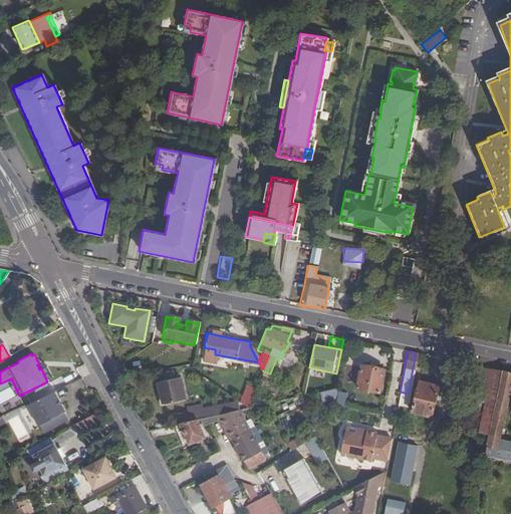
[(381,370),(359,366),(354,389),(376,394),(381,370)]
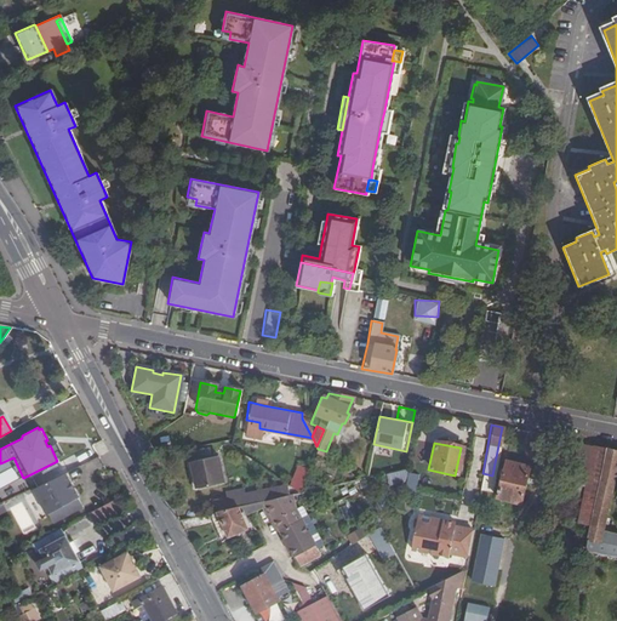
[(582,494),(592,445),(576,443),(566,490),(582,494)]
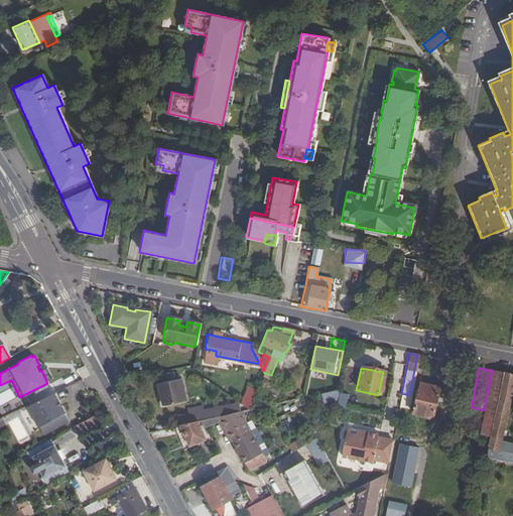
[(512,374),(492,370),(484,410),(479,434),(489,436),(485,457),(512,462),(512,445),(499,443),(511,386),(512,386),(512,374)]
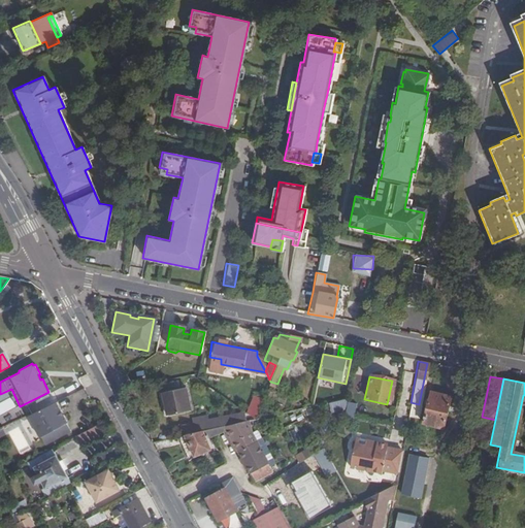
[(184,388),(162,393),(164,401),(161,401),(164,416),(189,410),(184,388)]
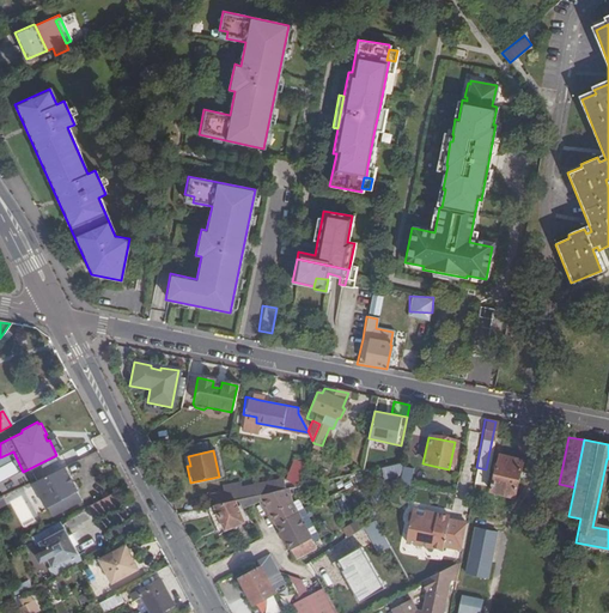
[(523,461),(499,456),(492,495),(516,498),(523,461)]
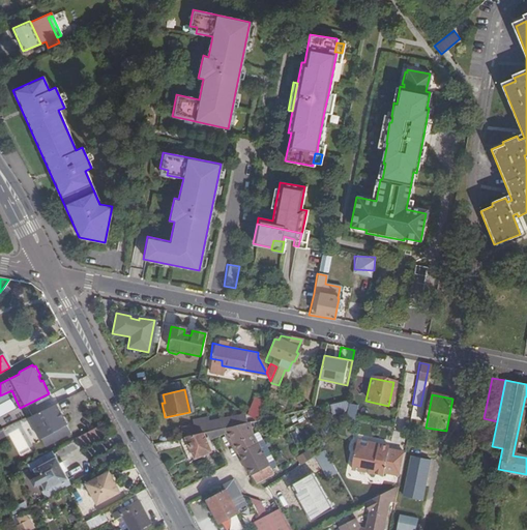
[(257,415),(261,403),(252,401),(249,412),(257,415)]
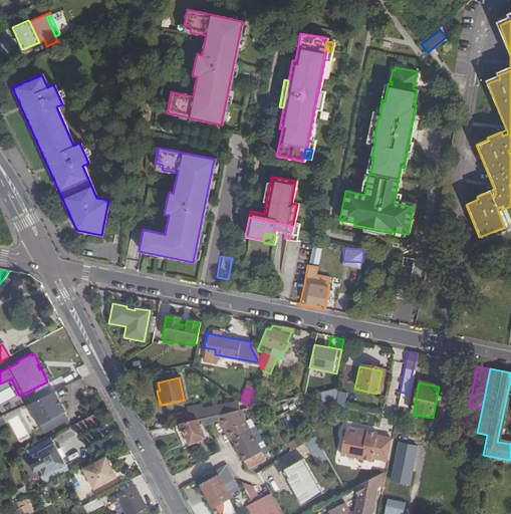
[(320,401),(333,398),(334,398),(334,389),(318,393),(320,401)]
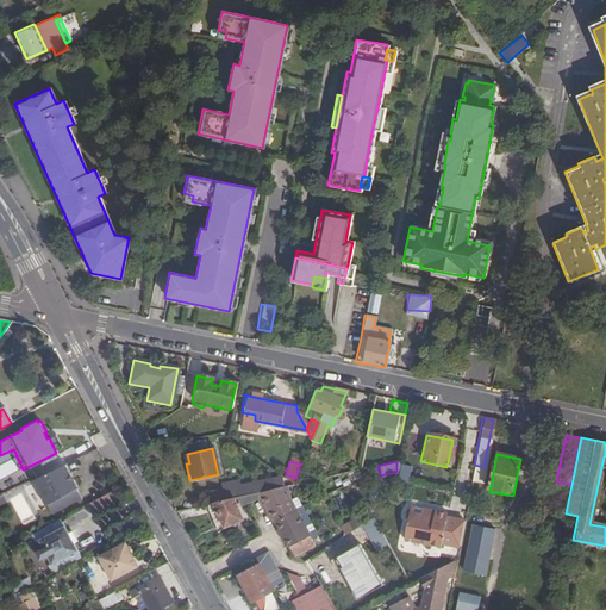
[(68,473),(62,464),(30,480),(43,505),(44,504),(49,512),(79,497),(74,489),(75,487),(70,478),(67,479),(64,474),(68,473)]
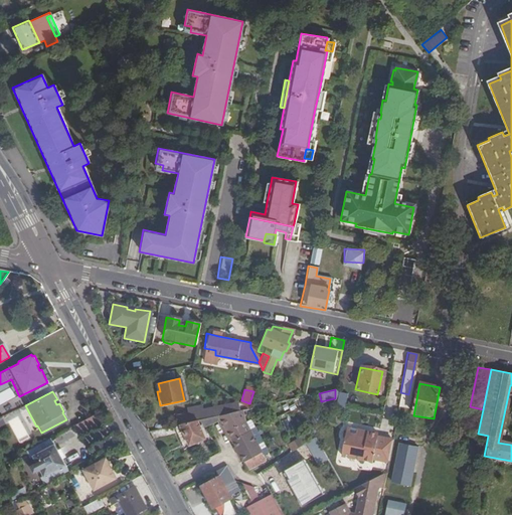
[(337,392),(334,406),(343,408),(345,394),(337,392)]
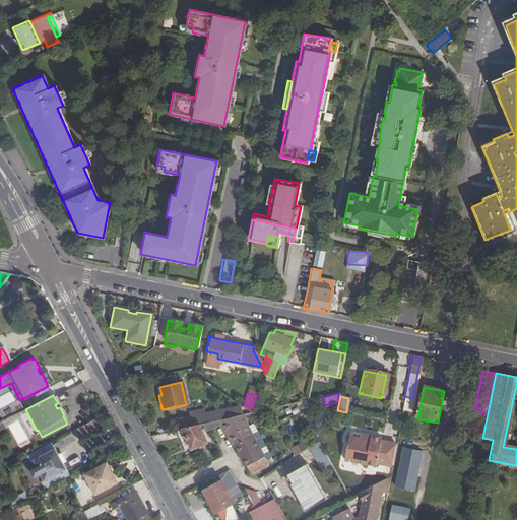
[(187,414),(189,427),(201,424),(241,415),(239,408),(203,415),(202,411),(187,414)]
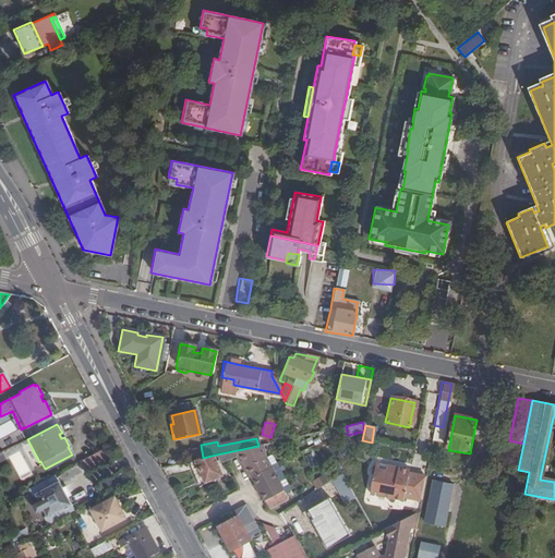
[(21,441),(2,451),(17,478),(38,468),(32,457),(29,459),(21,441)]
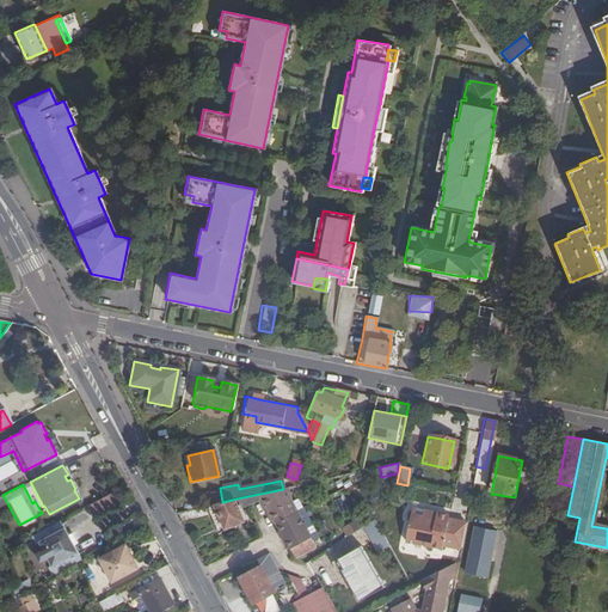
[(288,502),(286,488),(283,489),(237,499),(240,506),(259,502),(293,561),(312,548),(288,502)]
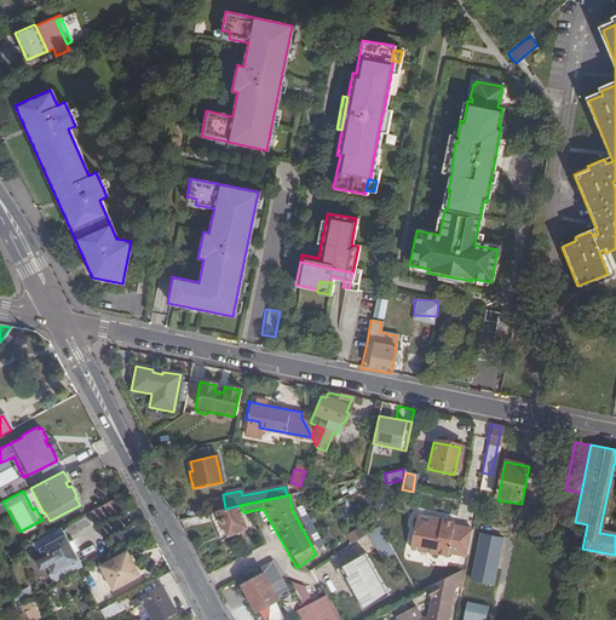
[(97,529),(122,517),(113,499),(87,512),(97,529)]
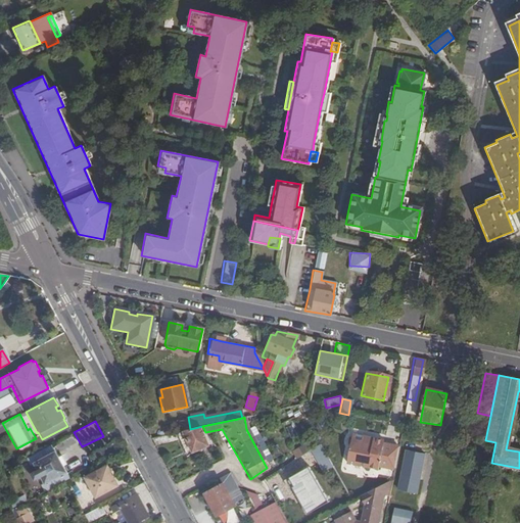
[(200,433),(205,432),(202,426),(190,429),(181,431),(186,448),(202,444),(200,433)]
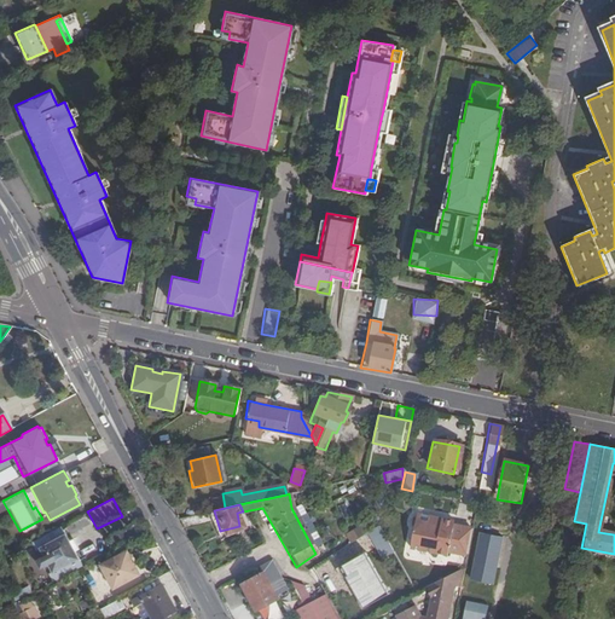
[(447,549),(465,553),(470,527),(452,525),(452,520),(437,518),(436,520),(430,519),(430,516),(415,513),(415,515),(412,516),(411,522),(413,526),(410,547),(446,554),(447,549)]
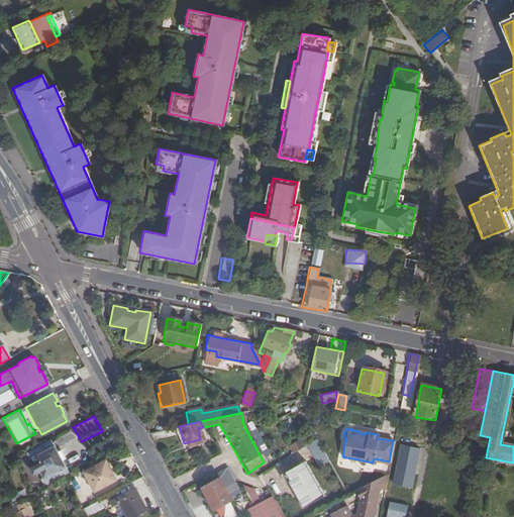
[(292,453),(306,444),(301,437),(287,446),(292,453)]
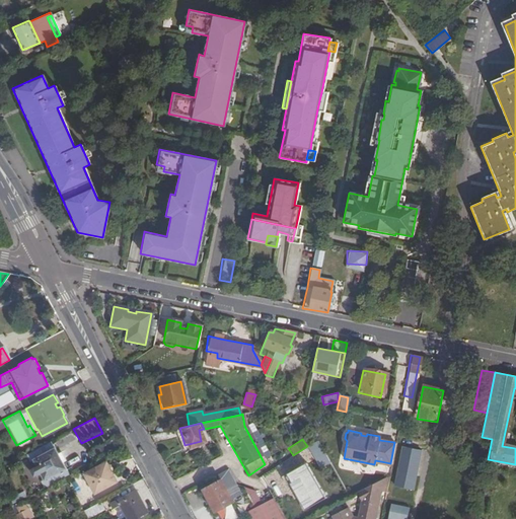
[(421,443),(401,439),(394,479),(414,483),(421,443)]
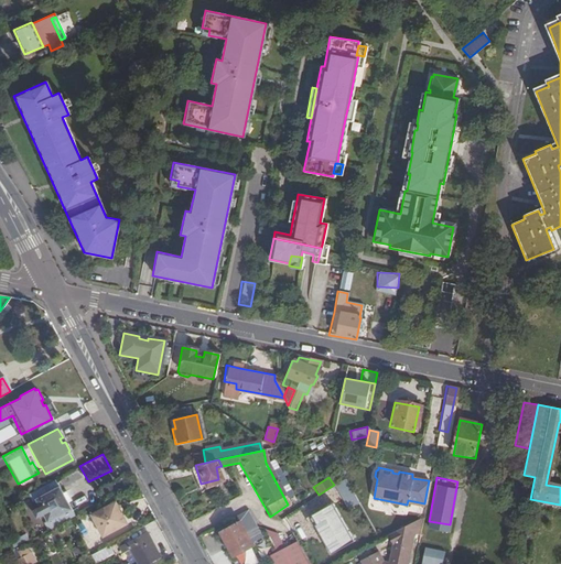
[(67,502),(62,492),(55,479),(28,494),(32,501),(35,499),(39,506),(32,510),(36,518),(43,513),(47,520),(43,522),(47,530),(75,516),(67,502)]
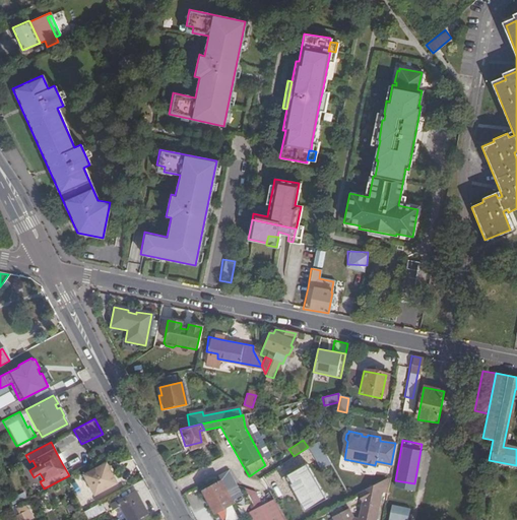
[(320,469),(327,464),(315,442),(308,446),(320,469)]
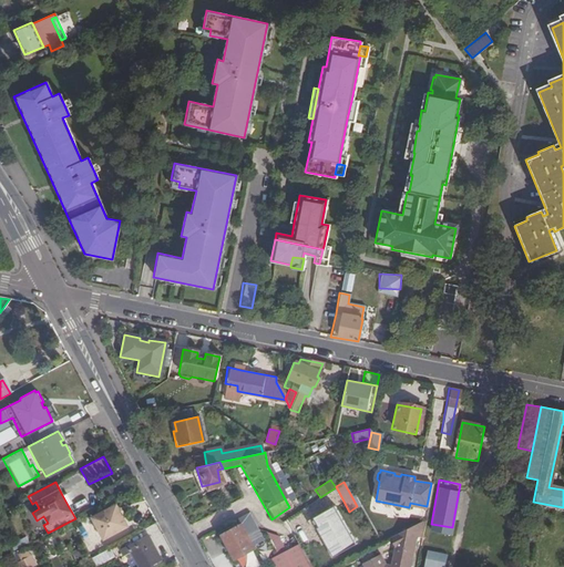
[(67,493),(62,495),(68,505),(71,502),(67,493)]
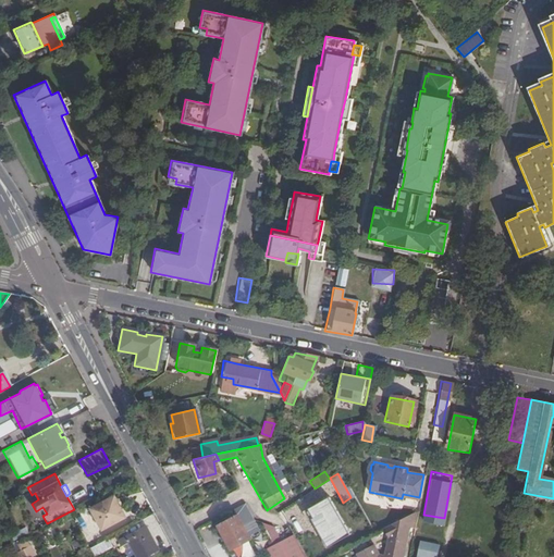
[(111,496),(89,508),(100,529),(123,517),(111,496)]
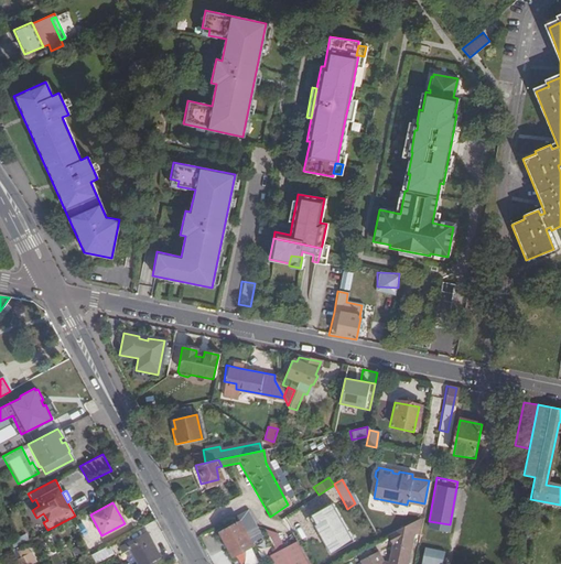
[(331,503),(308,516),(313,525),(312,528),(320,542),(328,538),(336,551),(353,542),(331,503)]
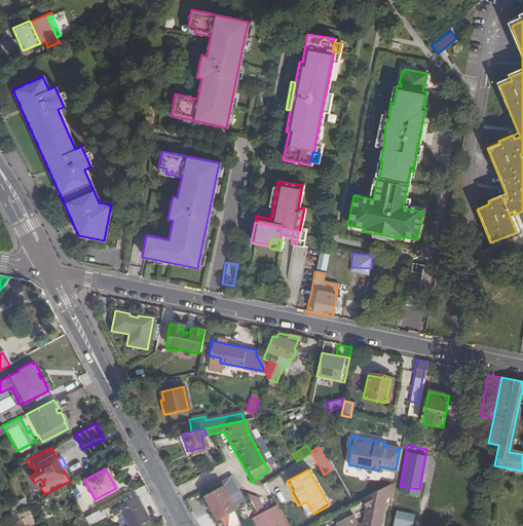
[(377,525),(384,495),(390,496),(394,481),(368,494),(373,504),(370,521),(364,520),(359,510),(343,518),(347,525),(346,525),(377,525)]
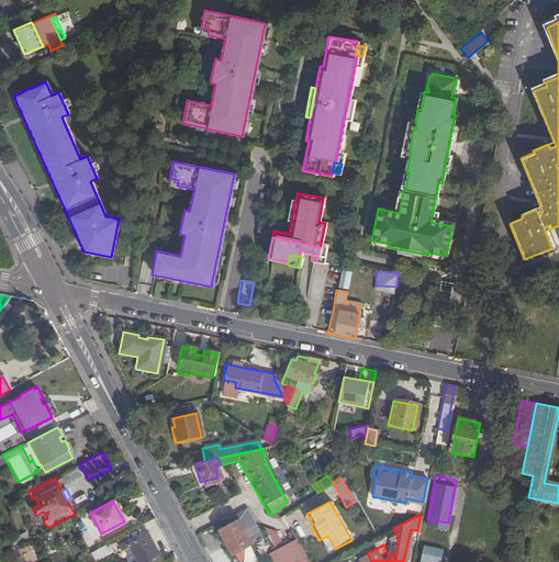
[(237,519),(219,529),(232,553),(250,543),(237,519)]
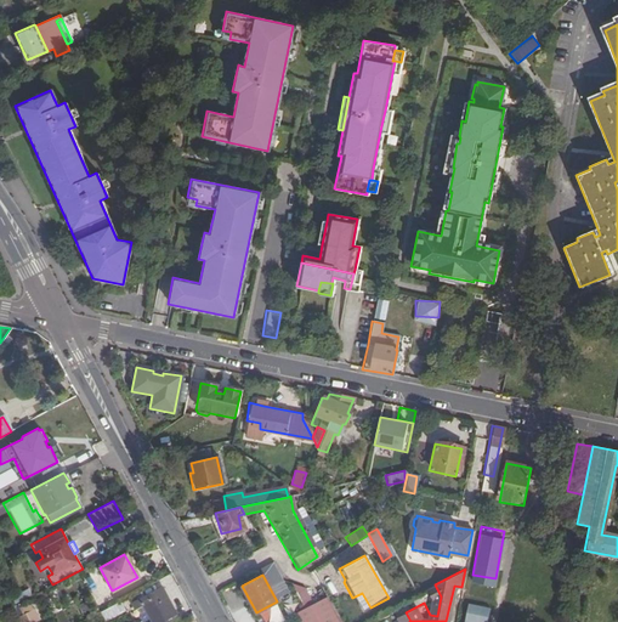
[(296,621),(330,621),(332,621),(319,599),(312,604),(305,589),(290,586),(302,609),(293,614),(296,621)]
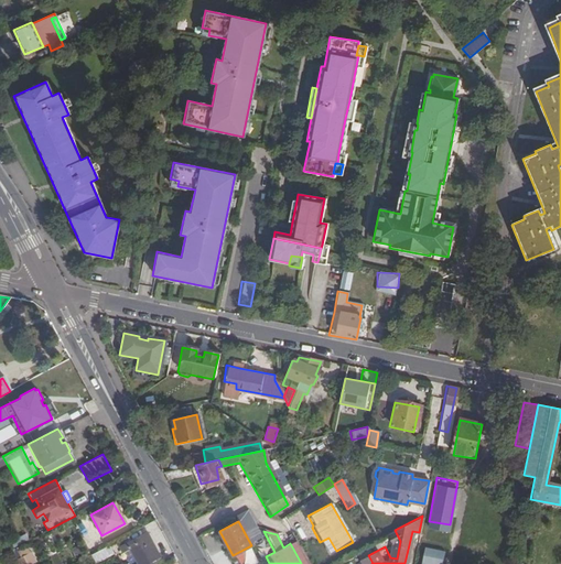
[(24,533),(9,542),(11,548),(28,539),(24,533)]
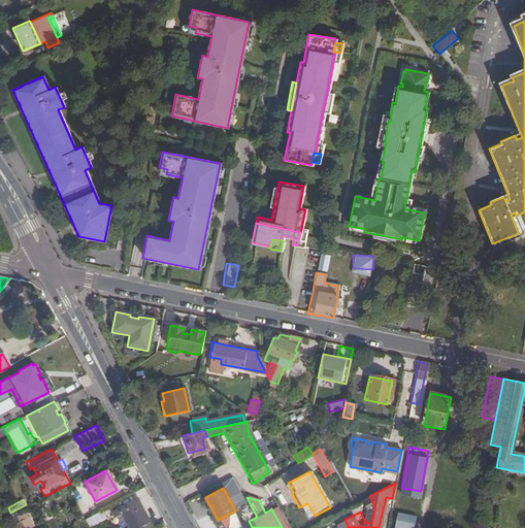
[(136,499),(111,513),(113,517),(121,513),(128,527),(134,527),(148,521),(136,499)]
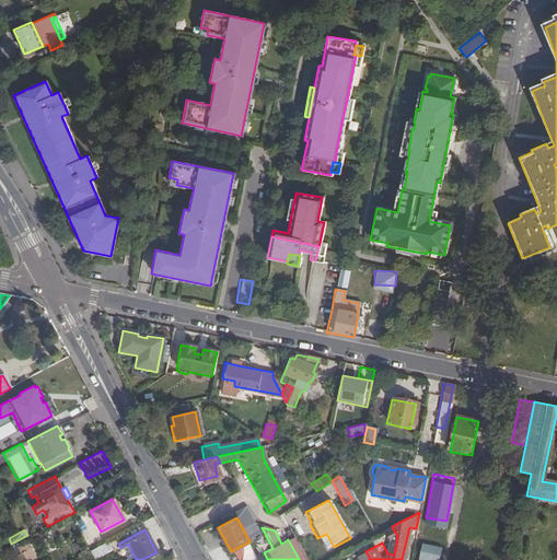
[(107,540),(91,549),(96,558),(112,549),(107,540)]
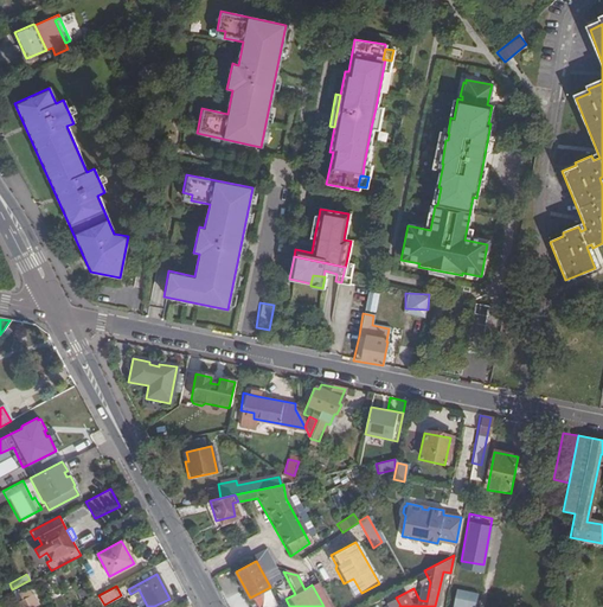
[(18,594),(20,600),(31,595),(27,589),(18,594)]
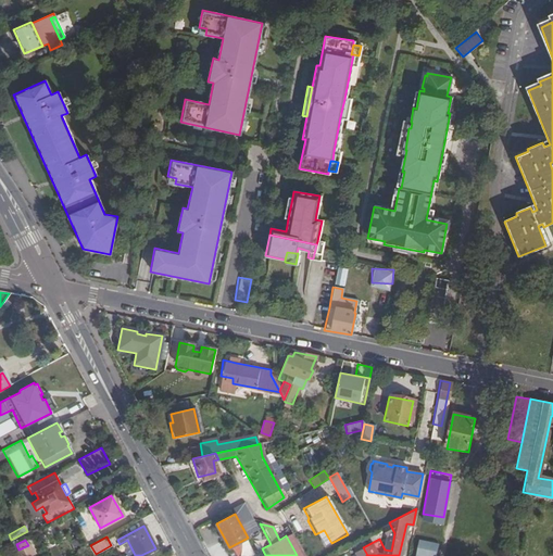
[(30,555),(34,555),(28,545),(14,553),(15,555),(30,555)]
